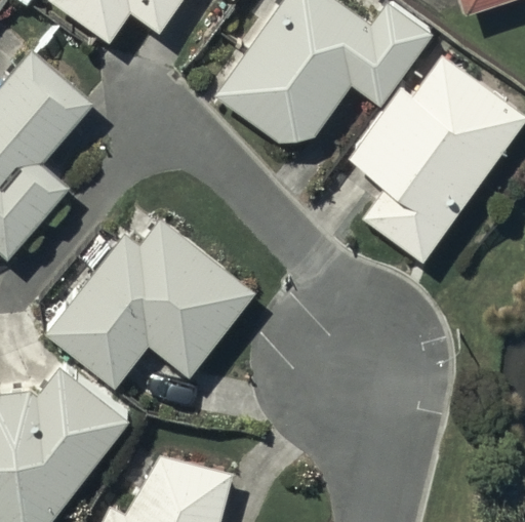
[(49,0),(108,44),(129,15),(158,36),(184,0),(229,0),(231,1),(232,0),(49,0)]
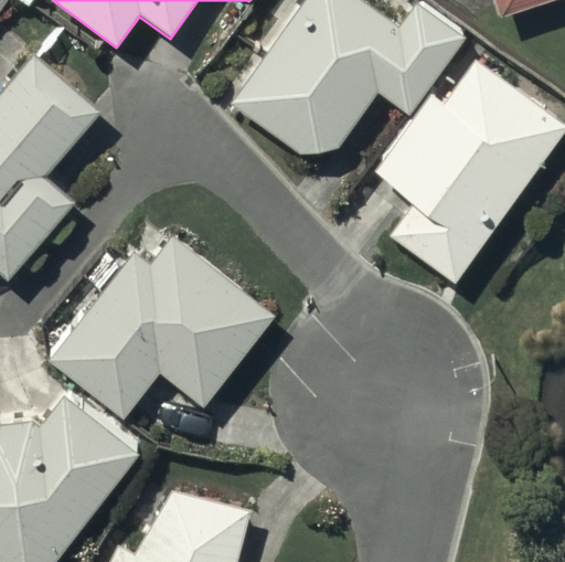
[(280,36),(230,103),(298,155),(333,152),(377,93),(408,116),(467,36),(419,1),(398,29),(359,0),(277,0),(262,22),(280,36)]
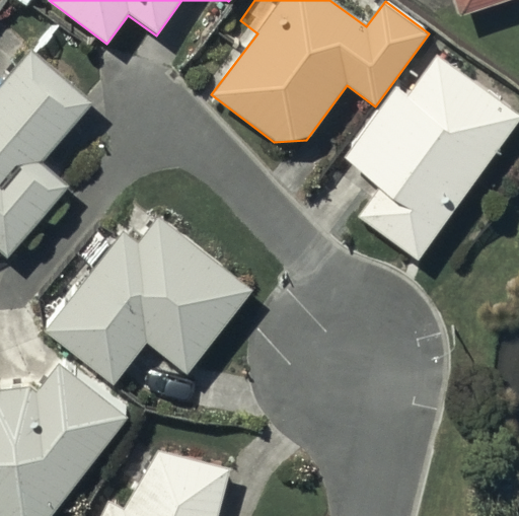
[(453,0),(459,17),(511,0),(453,0)]
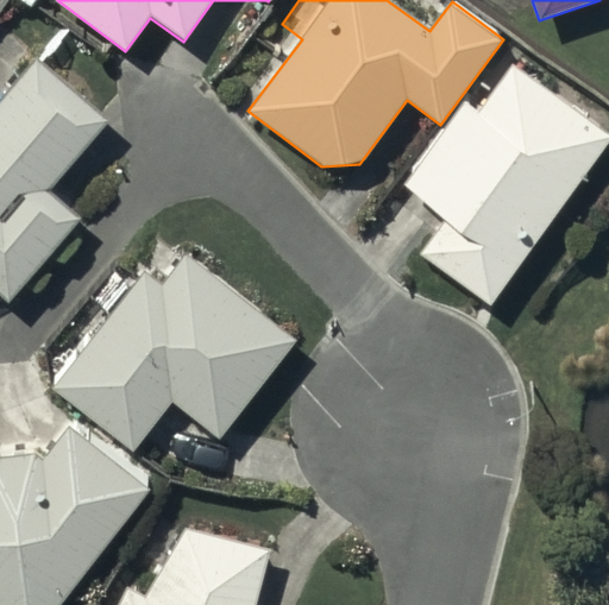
[(0,294),(7,301),(80,219),(46,189),(107,121),(37,60),(0,100),(0,294)]
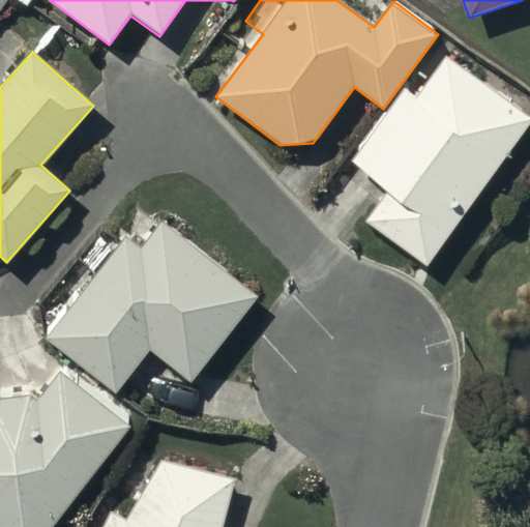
[(404,93),(353,164),(389,189),(366,222),(429,266),(529,124),(529,120),(443,58),(413,99),(404,93)]
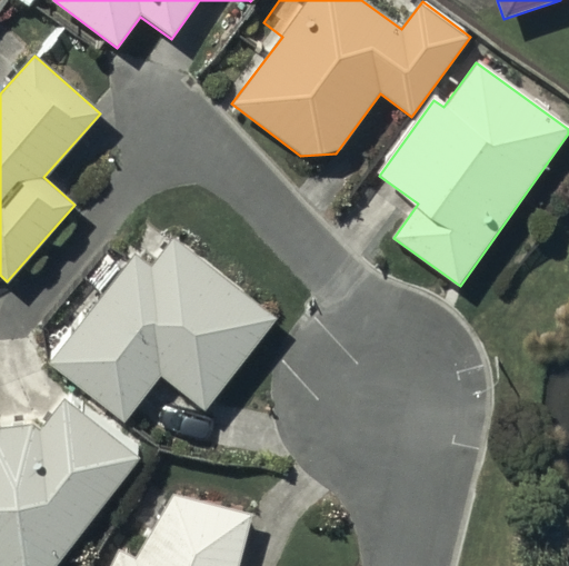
[(108,258),(57,323),(68,331),(45,360),(125,424),(161,376),(202,409),(273,319),(171,238),(149,267),(135,256),(122,270),(108,258)]
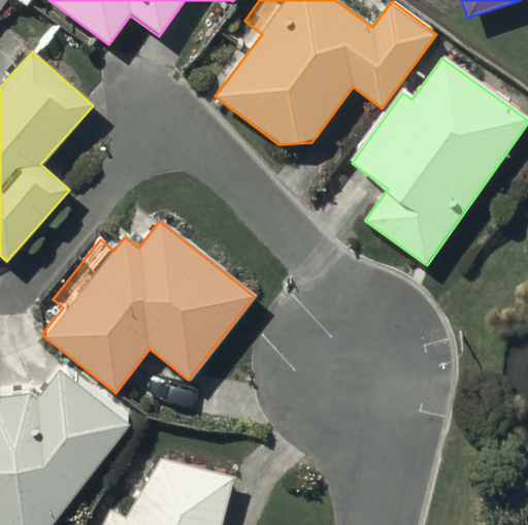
[(38,399),(0,398),(0,524),(51,524),(129,425),(60,371),(38,399)]
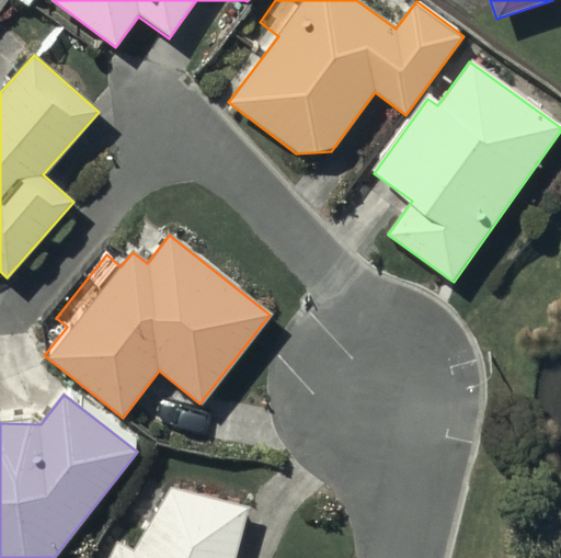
[(237,557),(250,507),(174,488),(132,548),(117,541),(110,557),(237,557)]
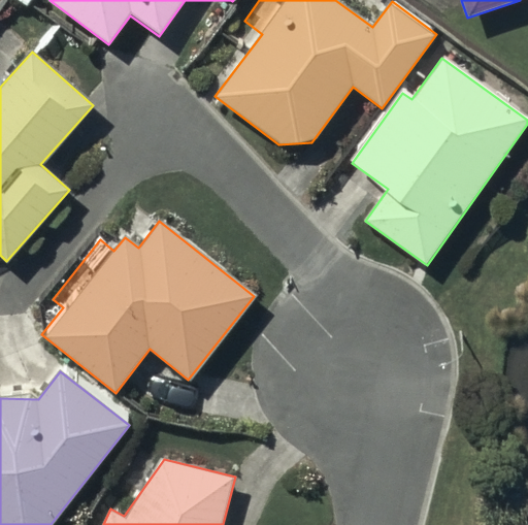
All buildings are outlined.
